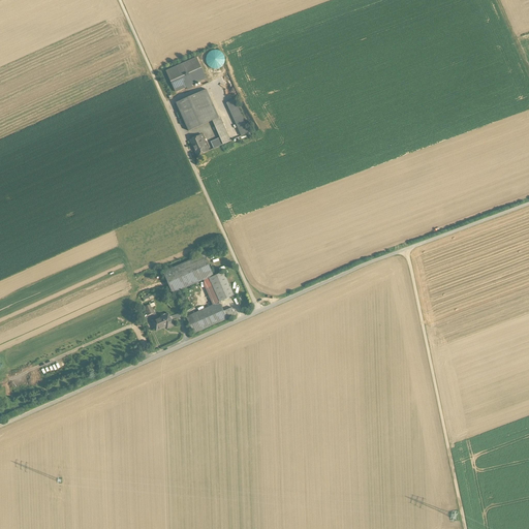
[(224,63),(224,60),(224,56),(222,53),(219,51),(215,51),(212,51),(209,53),(207,56),(206,60),(207,63),(209,66),(212,68),(215,69),(219,68),(222,66),(224,63)]
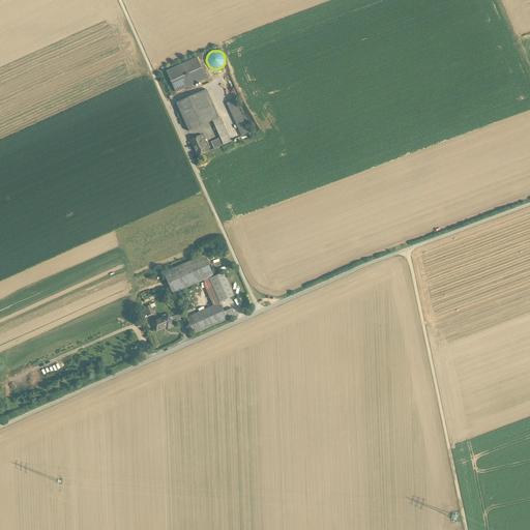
[(197,58),(167,71),(176,92),(206,79),(197,58)]
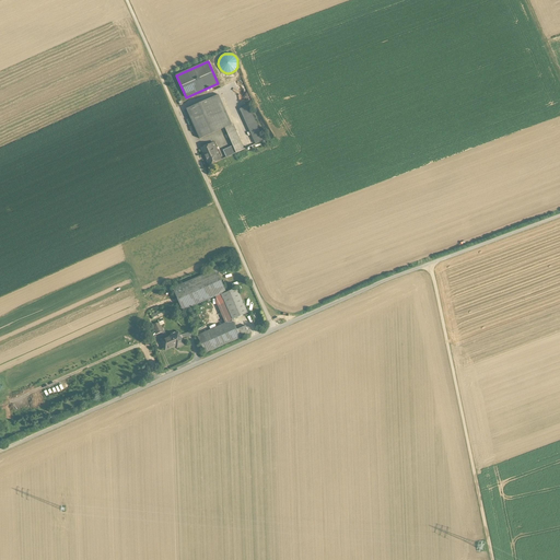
[(211,98),(186,109),(200,139),(224,128),(211,98)]
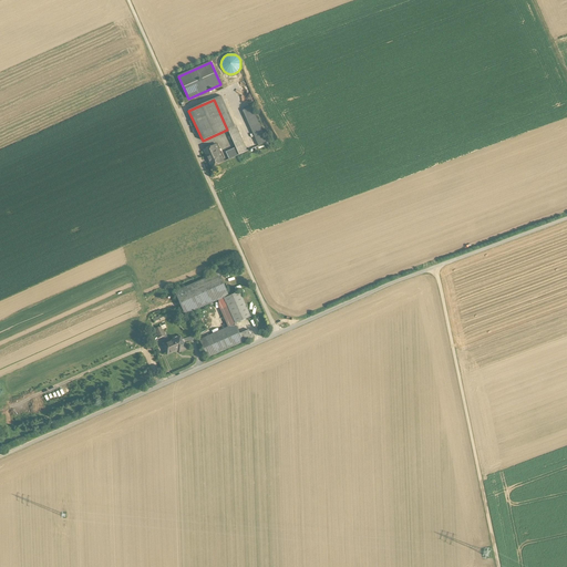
[(251,104),(241,109),(258,146),(268,142),(251,104)]
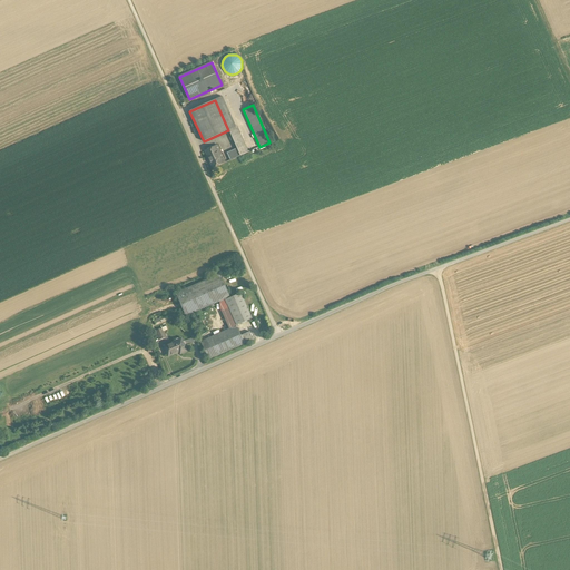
[(237,128),(229,131),(237,148),(241,156),(248,153),(237,128)]
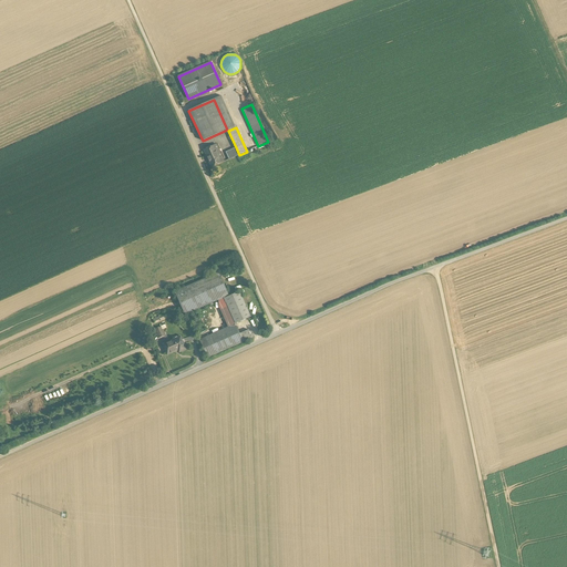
[(214,145),(204,150),(212,167),(222,163),(214,145)]
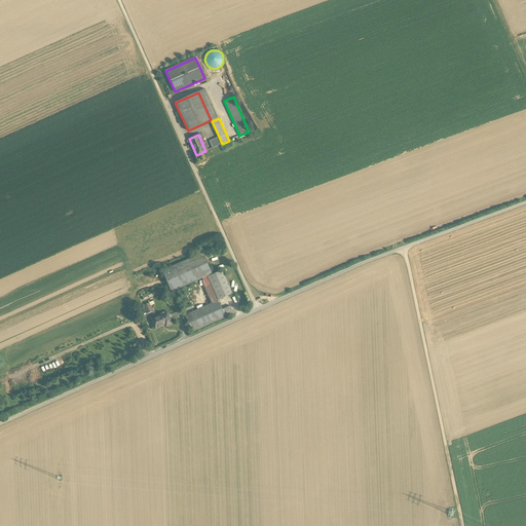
[(219,137),(210,141),(213,148),(222,144),(219,137)]
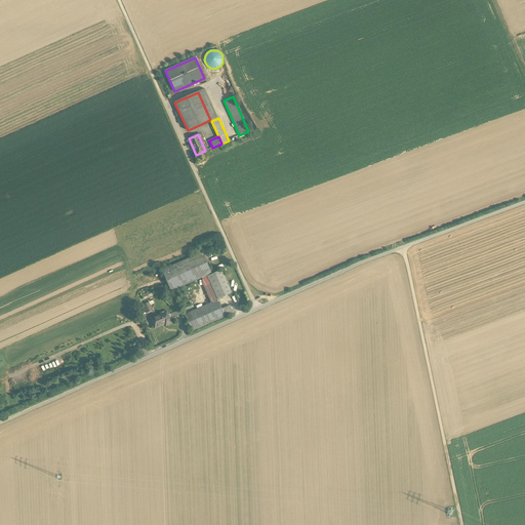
[(202,253),(162,271),(171,291),(211,274),(202,253)]
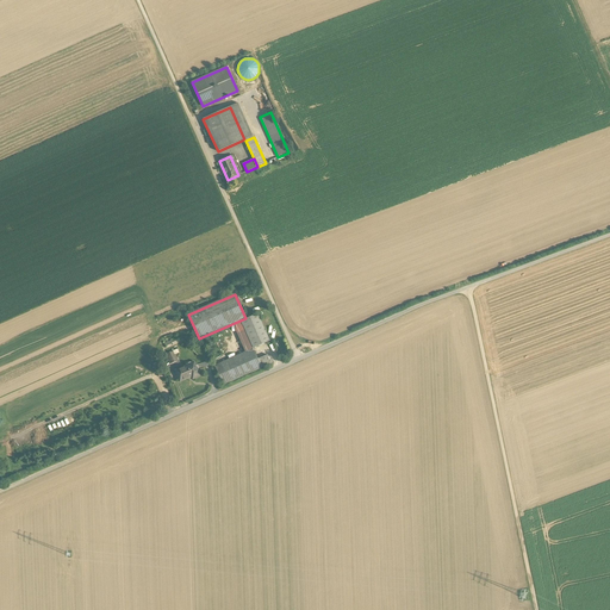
[(257,313),(241,321),(254,348),(269,341),(257,313)]
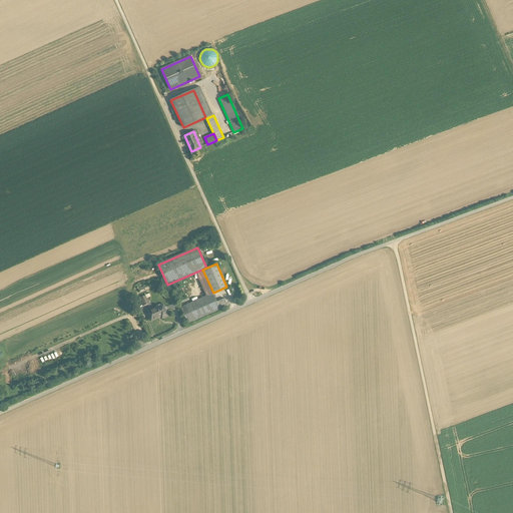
[(213,293),(202,270),(197,272),(197,277),(206,296),(213,293)]
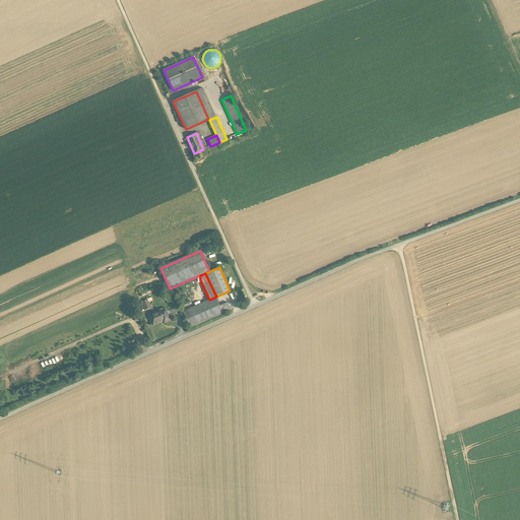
[(144,310),(153,308),(150,298),(142,301),(144,310)]
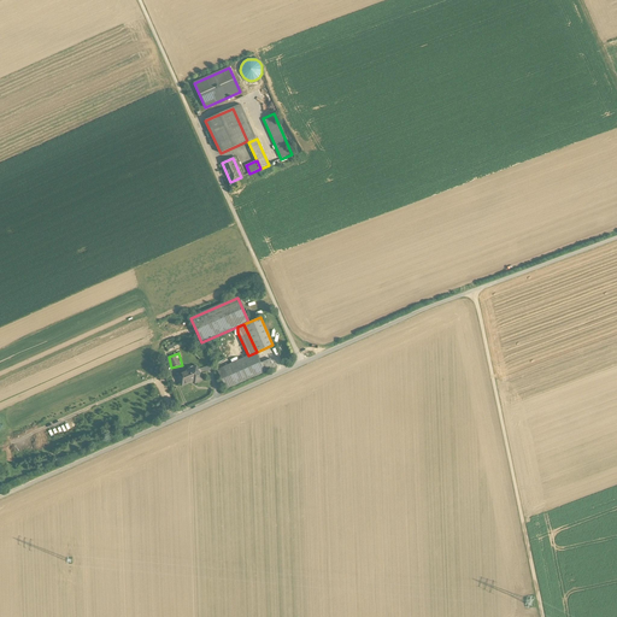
[(257,353),(217,370),(225,389),(265,372),(257,353)]
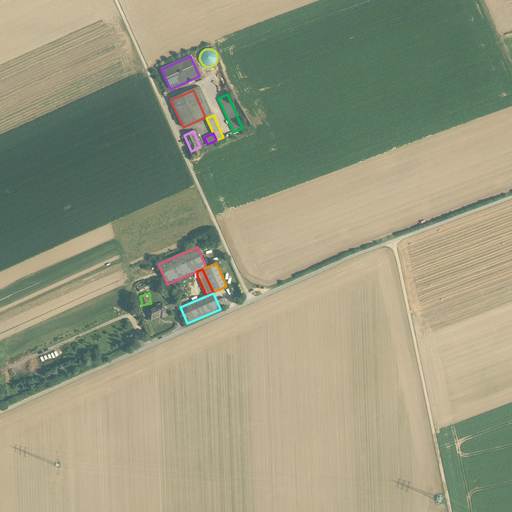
[(163,304),(147,311),(151,320),(161,316),(162,318),(168,316),(166,311),(167,310),(165,306),(164,307),(163,304)]
